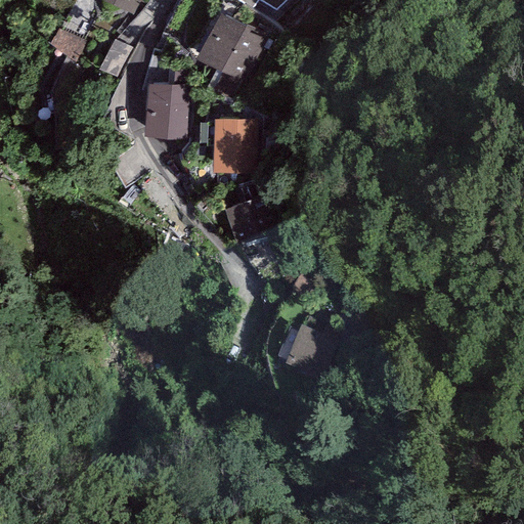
[(141,0),(102,0),(133,15),(141,0)]
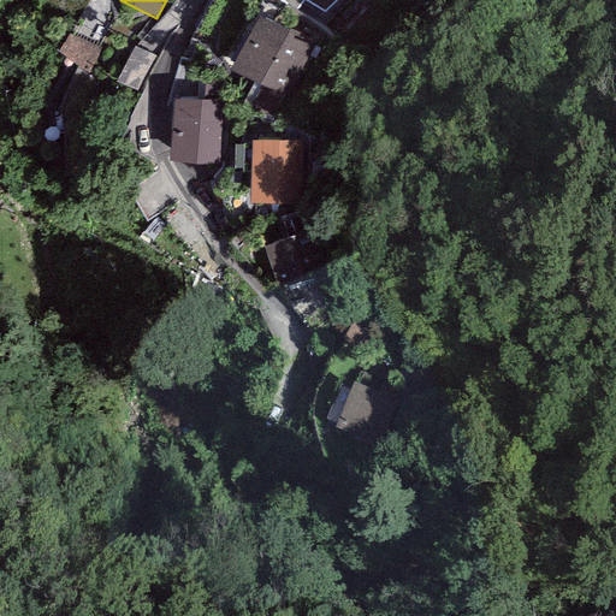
[(337,0),(306,0),(325,12),(337,0)]
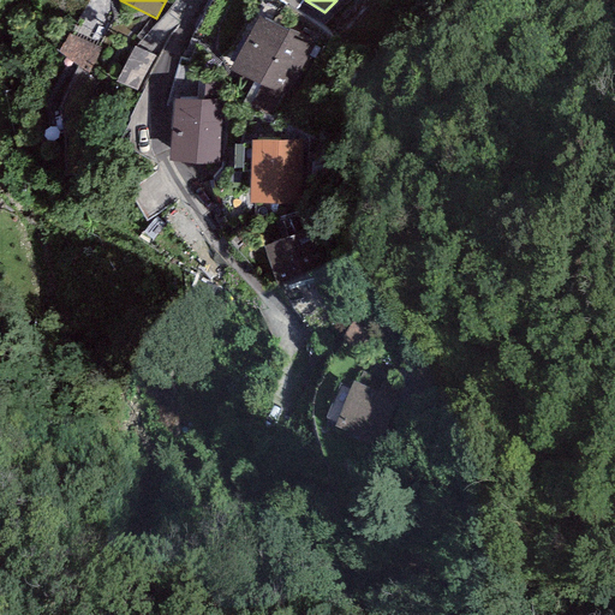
[(320,49),(261,16),(230,70),(288,103),(320,49)]
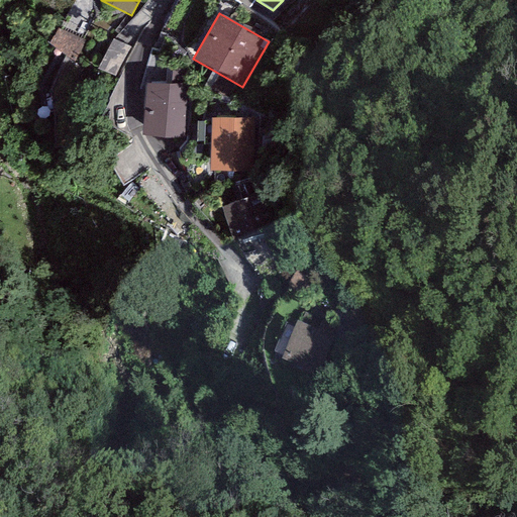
[(85,41),(58,28),(47,43),(65,55),(75,61),(85,41)]
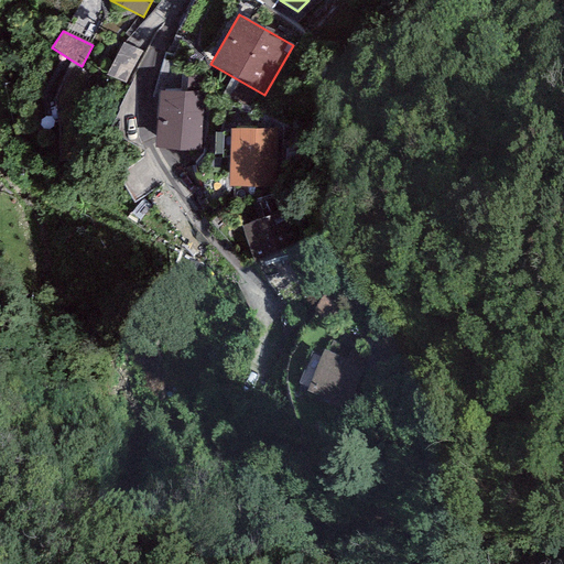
[(142,51),(122,42),(106,74),(126,84),(142,51)]
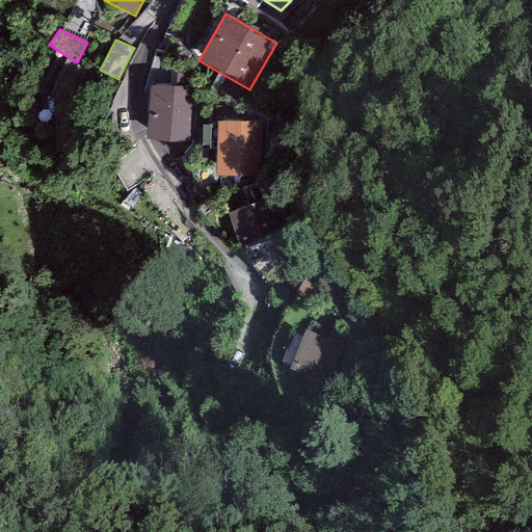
[(77,62),(67,56),(48,97),(67,106),(84,69),(77,64),(77,62)]
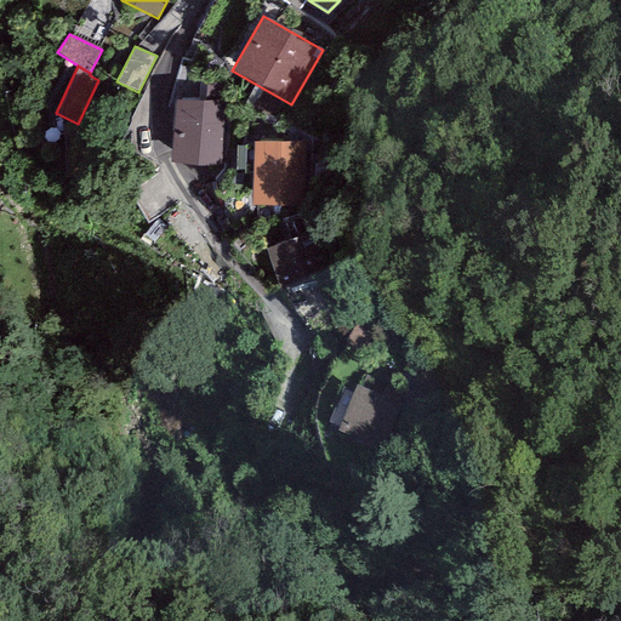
[(199,101),(176,98),(171,163),(221,165),(226,102),(227,79),(220,79),(200,78),(199,101)]
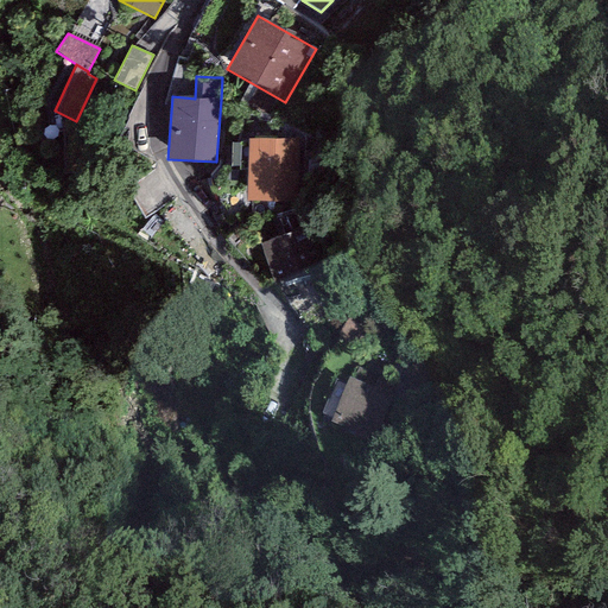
[(292,139),(247,139),(247,202),(292,202),(292,139)]
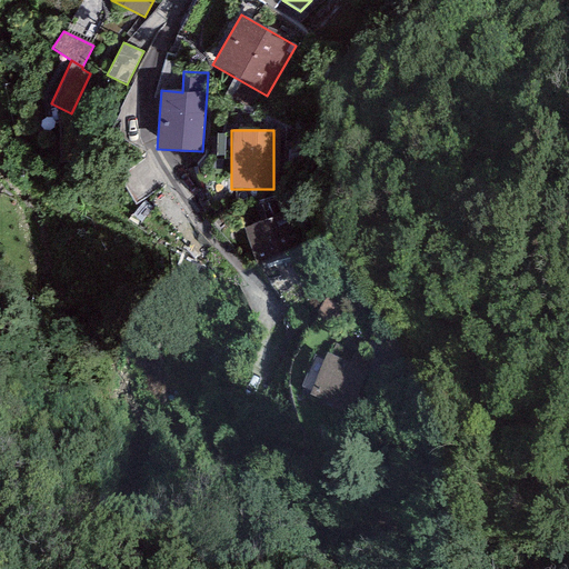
[(273,219),(245,228),(257,267),(293,256),(281,217),(273,219)]
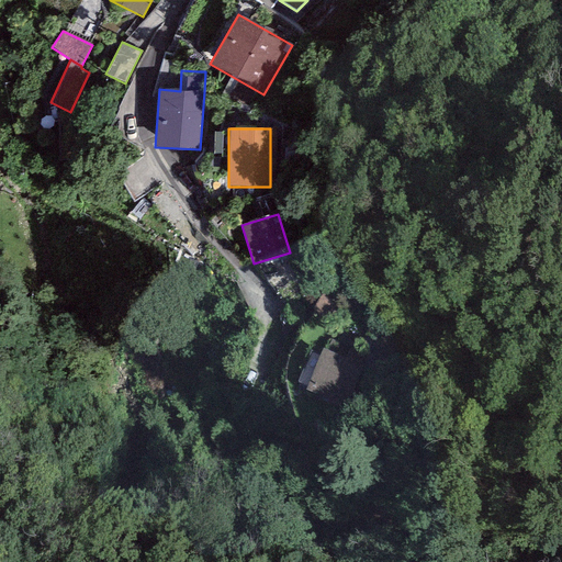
[(369,353),(328,336),(304,392),(346,409),(369,353)]
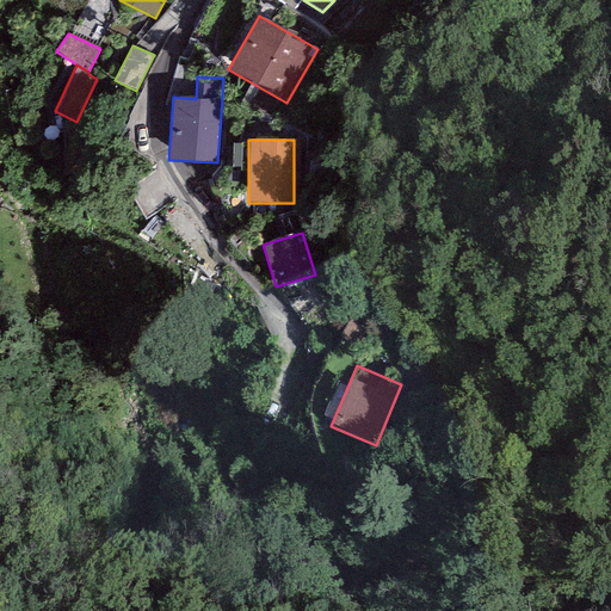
All buildings are outlined.
